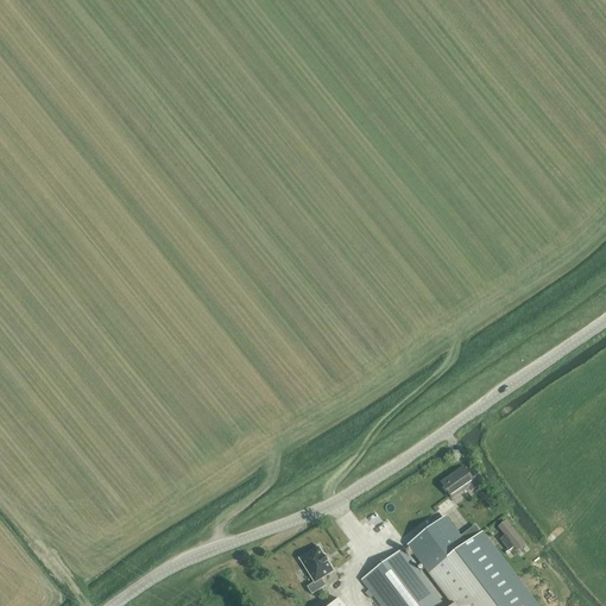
[(440,481),(450,497),(473,481),(475,485),(481,480),(472,466),(466,471),(462,466),(440,481)]
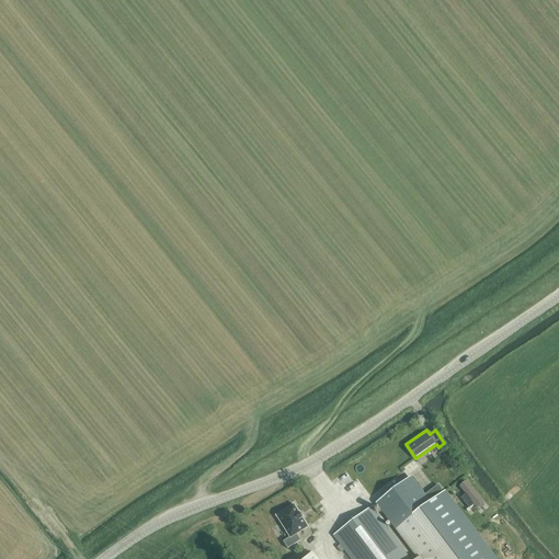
[(417,556),(419,558),(494,558),(442,489),(428,501),(408,476),(375,501),(417,556)]
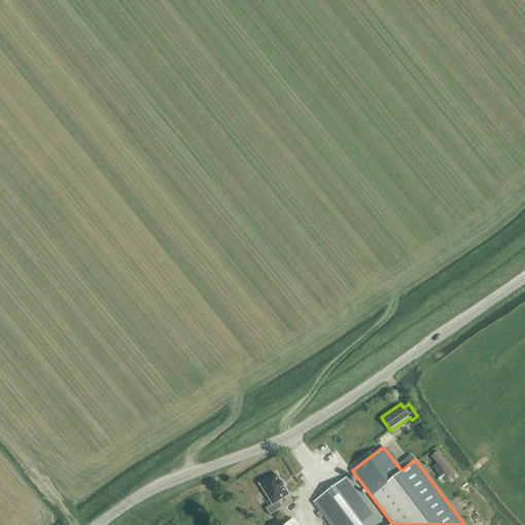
[(444,471),(448,476),(454,469),(438,449),(430,454),(435,461),(431,464),(440,475),(444,471)]
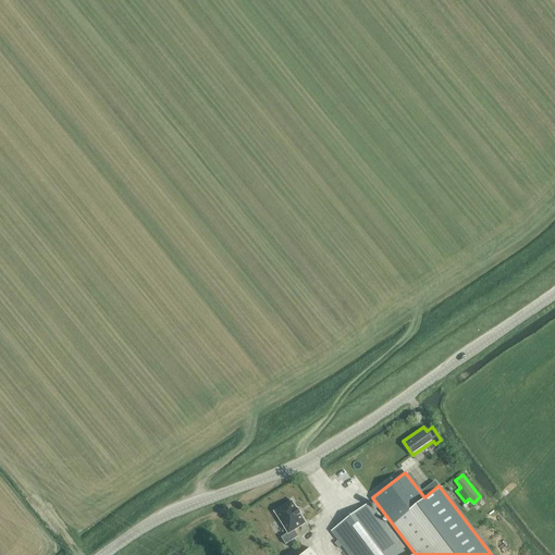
[(296,534),(293,528),(303,521),(303,522),(304,521),(303,520),(298,513),(298,512),(296,508),(295,507),(290,500),(291,500),(290,498),(288,500),(273,509),(272,509),(272,510),(273,510),(286,531),(279,535),(283,543),(296,534)]
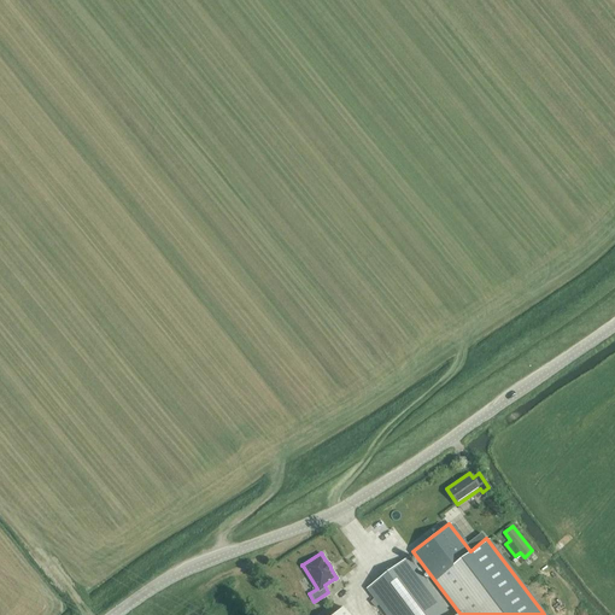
[(387,614),(449,614),(404,556),(365,586),(387,614)]
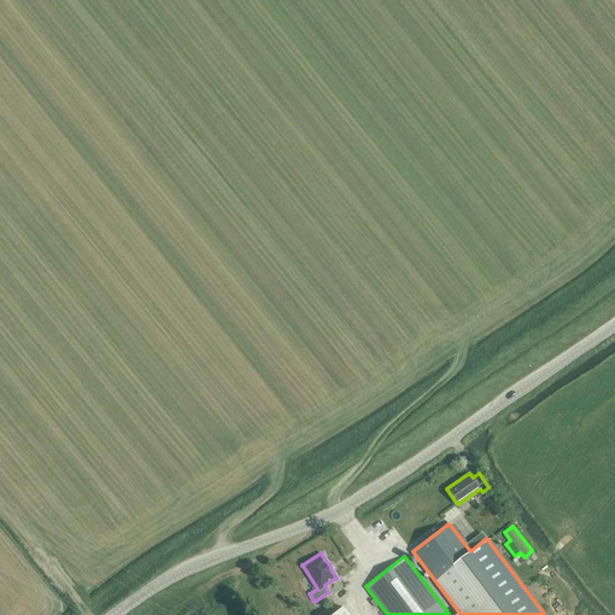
All buildings are outlined.
